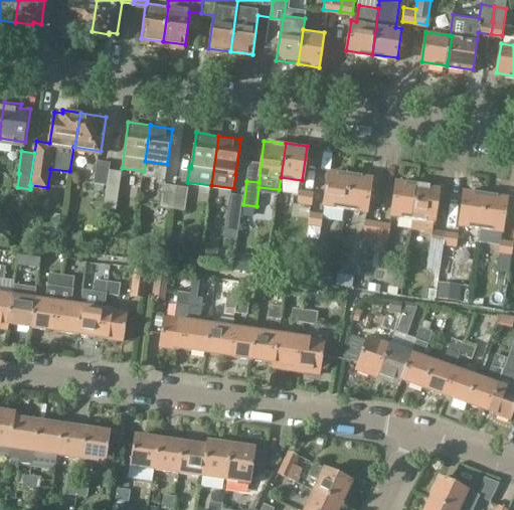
[(98,159),(95,181),(107,183),(110,168),(111,161),(98,159)]
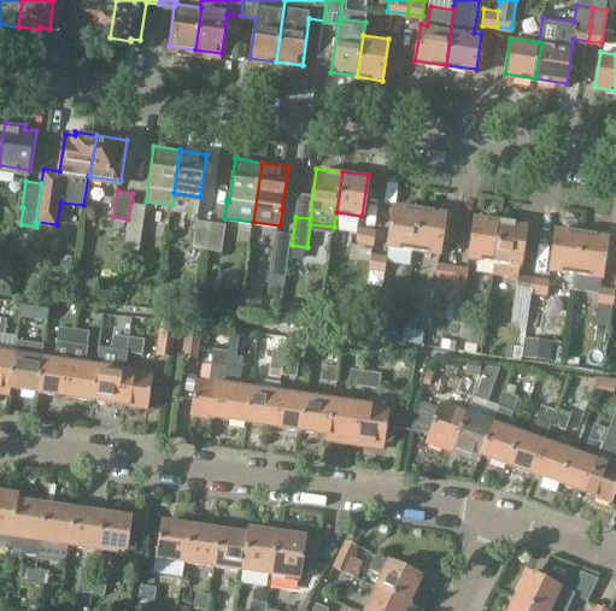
[(128,219),(124,246),(139,248),(145,204),(132,201),(128,219)]
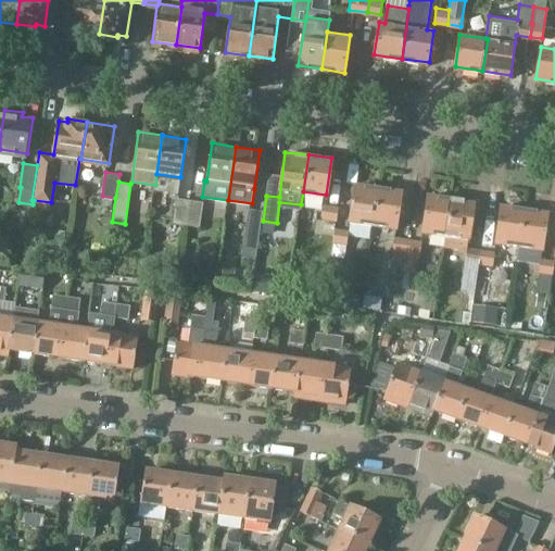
[(378,187),(354,184),(349,221),(373,224),(378,187)]
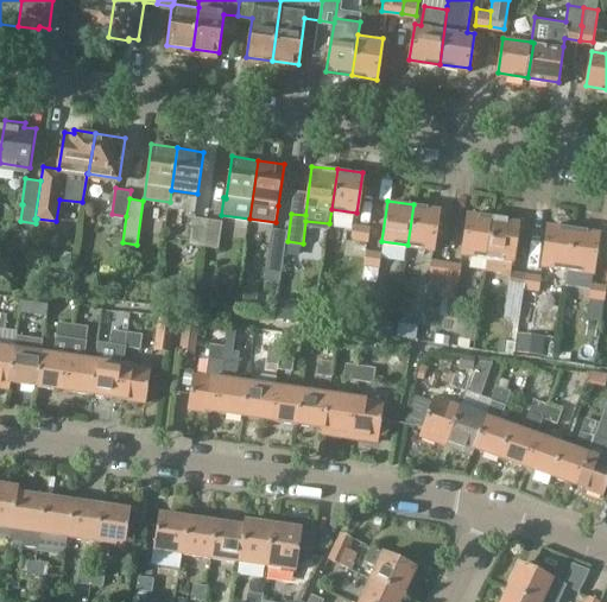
[(440,208),(413,204),(408,245),(434,248),(440,208)]
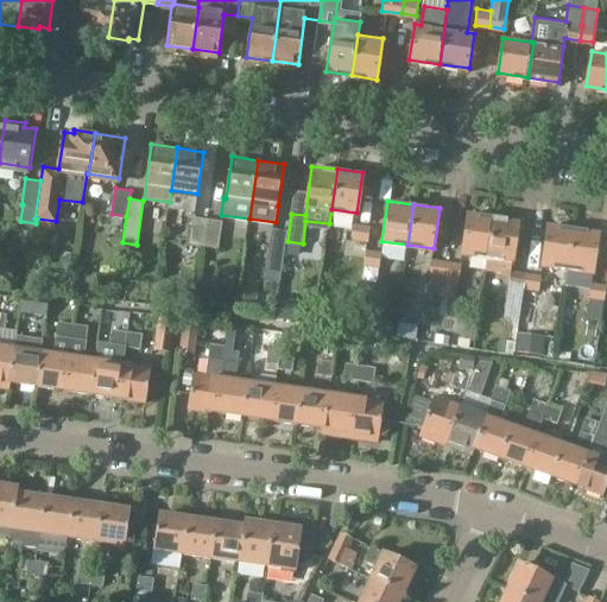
[(461,252),(472,254),(469,265),(486,267),(493,216),(467,213),(461,252)]
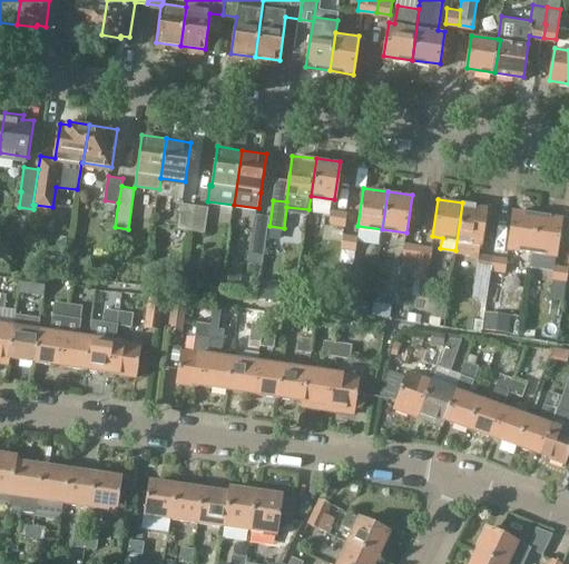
[(182,201),(178,227),(192,228),(195,204),(182,201)]
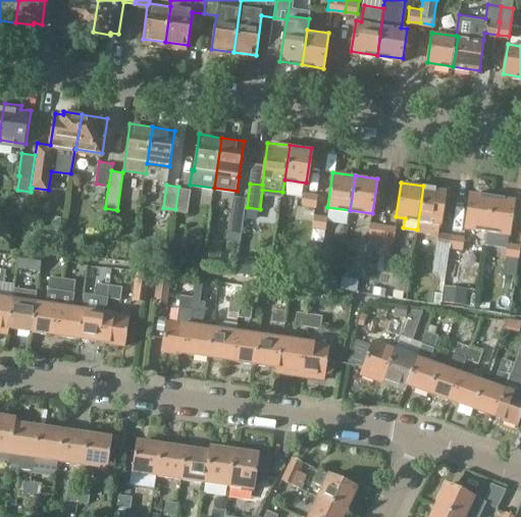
[(417,229),(416,230),(438,234),(433,270),(443,272),(439,291),(428,290),(427,300),(443,303),(443,300),(445,283),(449,257),(452,234),(438,231),(439,223),(440,223),(446,189),(423,186),(417,229)]
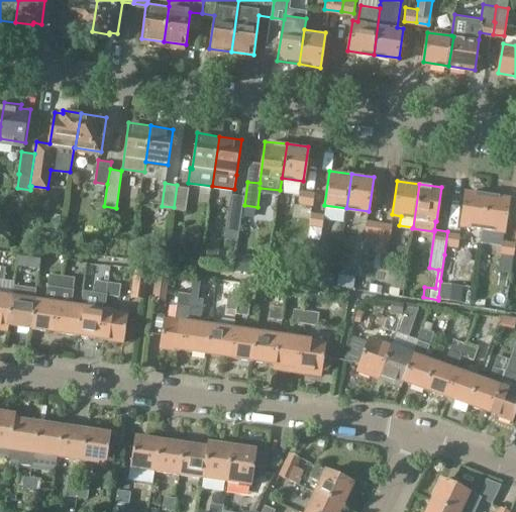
[(177,185),(174,207),(186,209),(189,187),(177,185)]
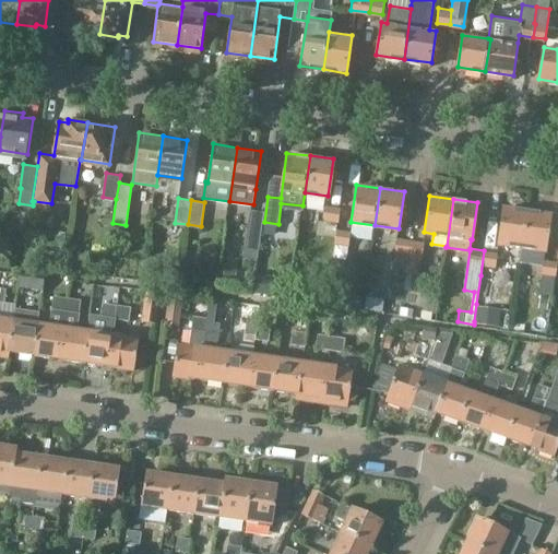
[(328,205),(325,220),(339,221),(341,207),(328,205)]
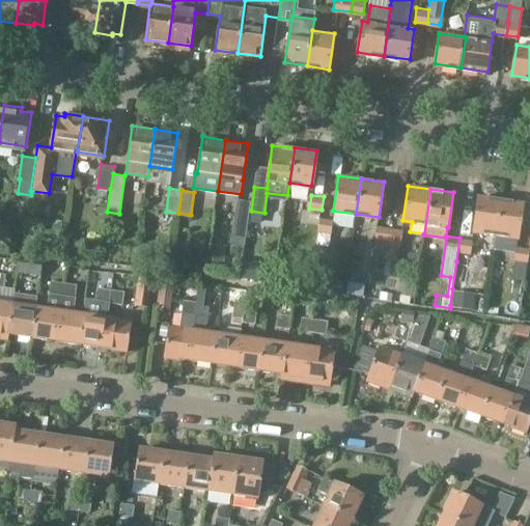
[(473,231),(496,234),(501,199),(478,196),(473,231)]
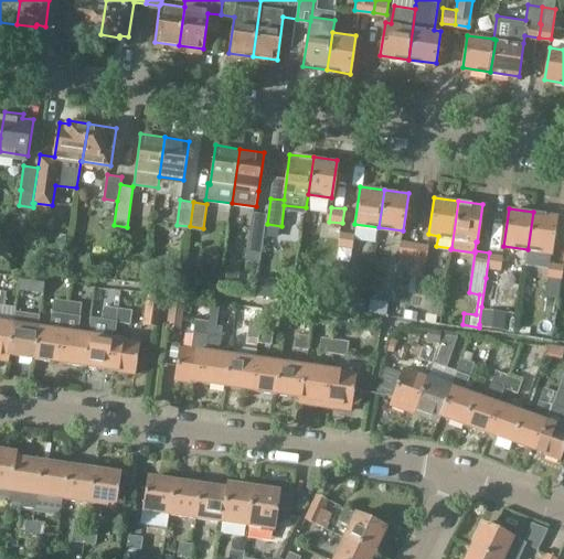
[(267,213),(253,211),(249,235),(264,237),(267,213)]
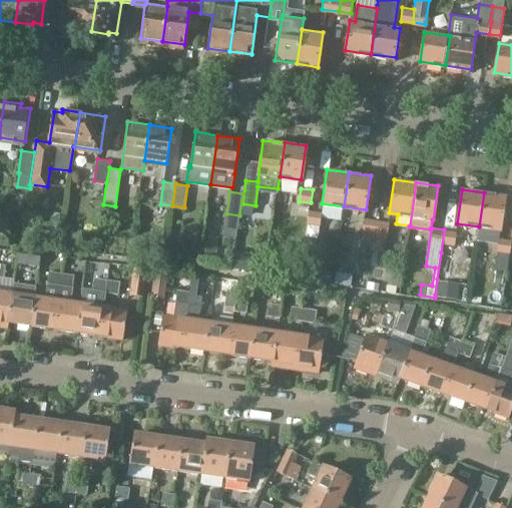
[(96,192),(95,203),(102,204),(103,193),(96,192)]
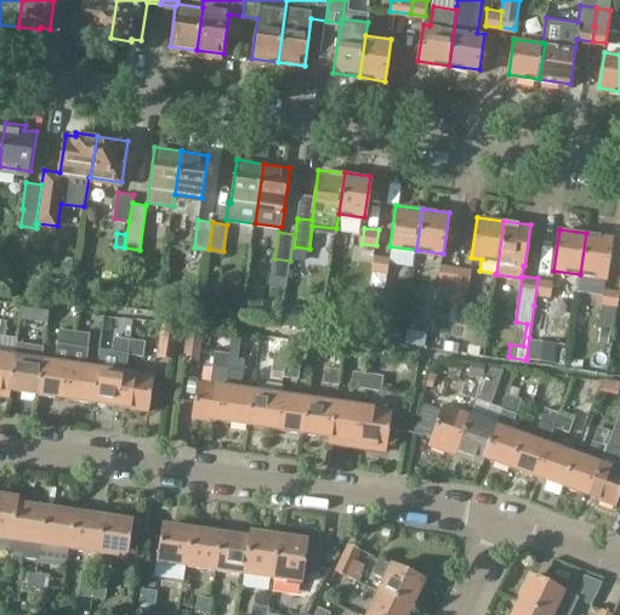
[(586,233),(580,274),(606,278),(612,237),(586,233)]
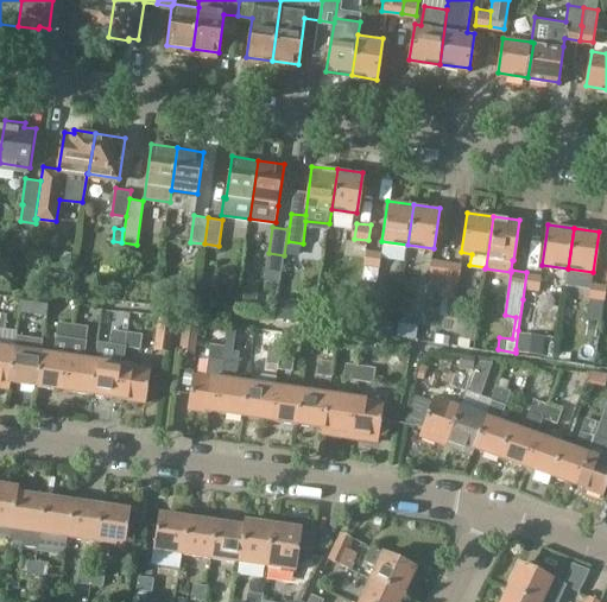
[(365,254),(364,264),(365,264),(379,266),(381,251),(367,248),(367,247),(366,247),(365,254)]
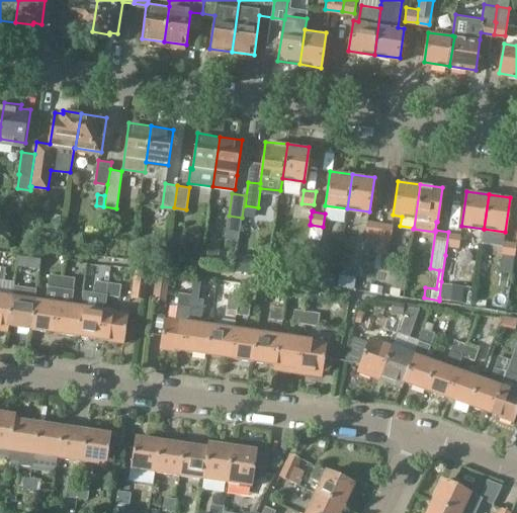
[(363,248),(375,250),(380,221),(367,219),(365,233),(363,248)]
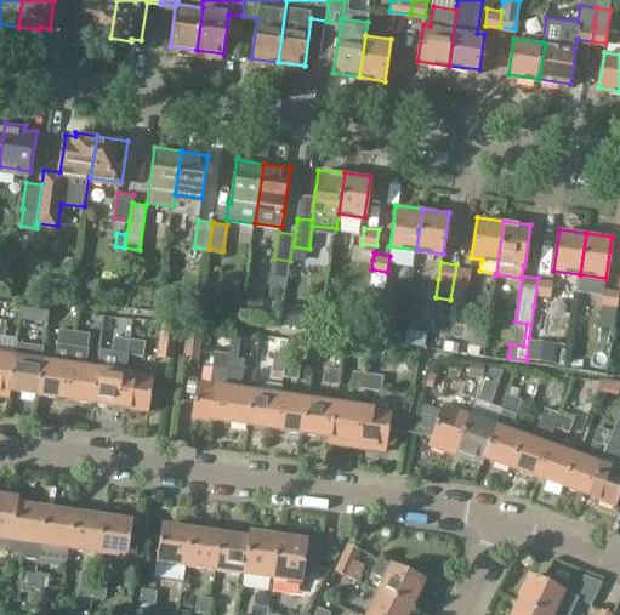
[(472,267),(456,265),(450,300),(466,302),(472,267)]
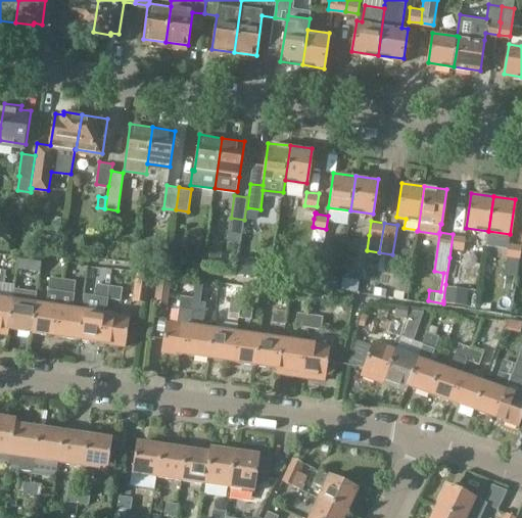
[(449,257),(462,259),(466,235),(453,234),(449,257)]
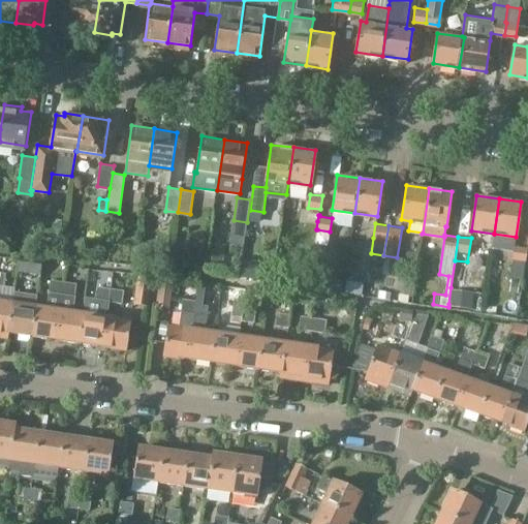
[(138,243),(135,264),(152,265),(153,262),(166,264),(168,246),(138,243)]
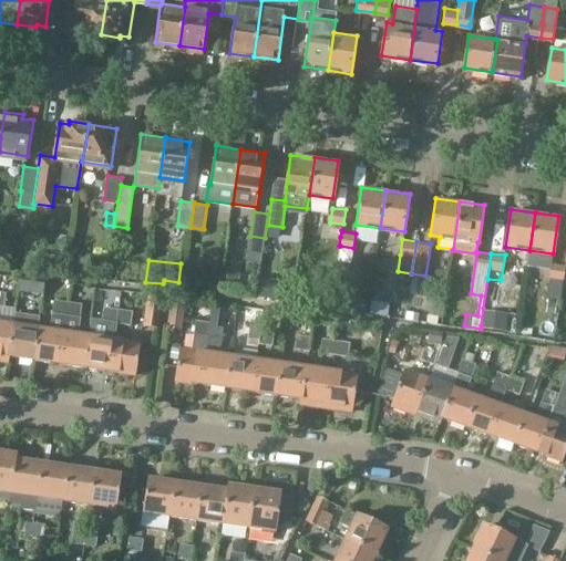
[(563,278),(565,265),(551,262),(548,277),(549,277),(547,293),(561,295),(563,278)]
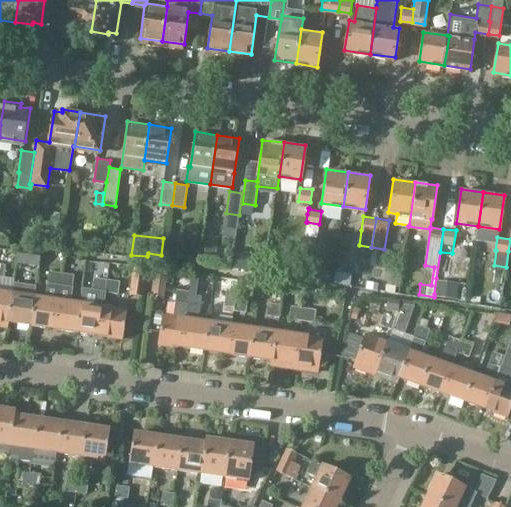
[(17,260),(39,263),(42,248),(20,244),(17,260)]
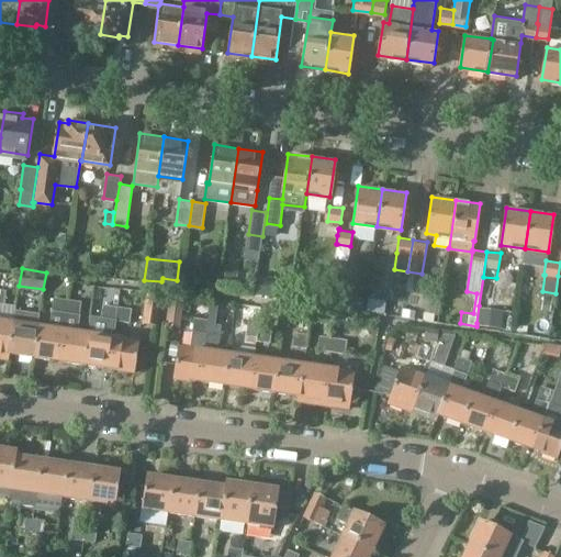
[(257,274),(254,292),(291,297),(292,278),(257,274)]
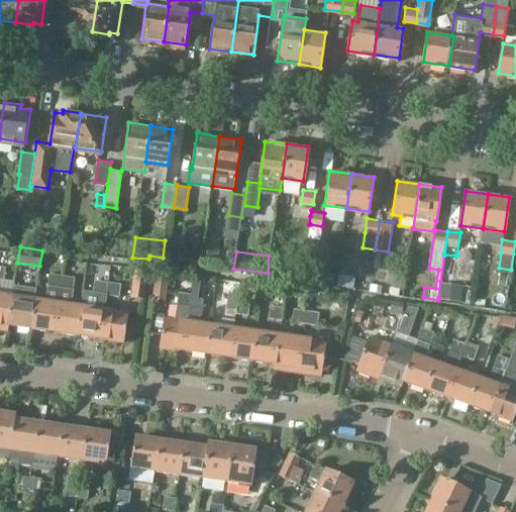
[(152,297),(166,299),(170,269),(157,268),(152,297)]
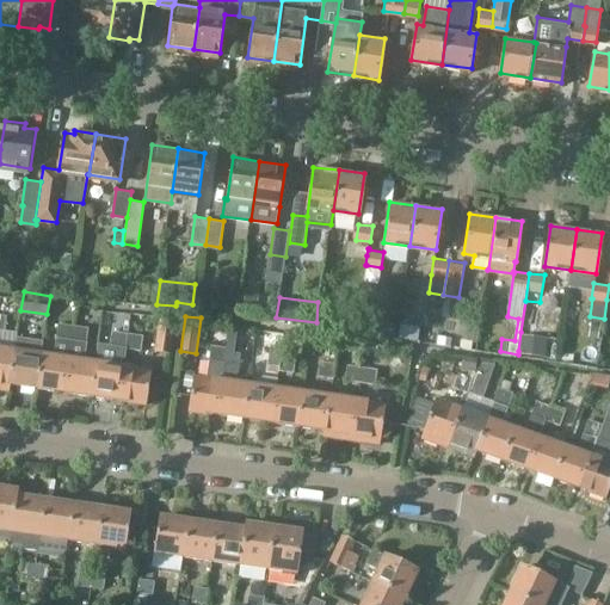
[(171,351),(176,319),(160,318),(155,349),(171,351)]
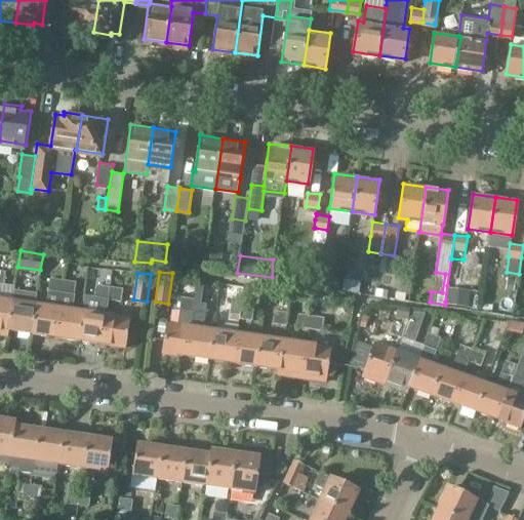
[(37,303),(33,332),(56,335),(65,278),(50,276),(46,304),(37,303)]
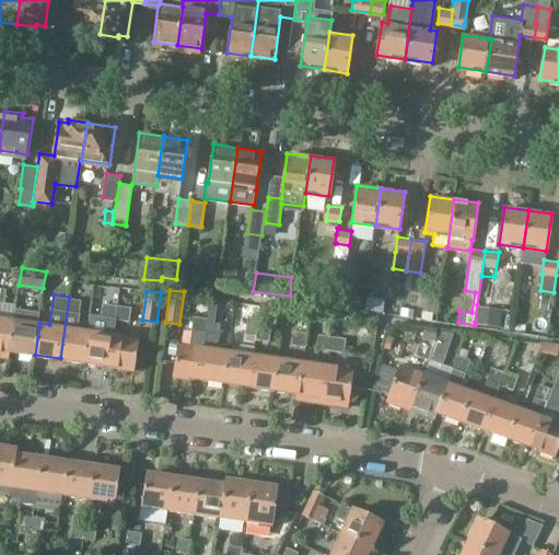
[(353,305),(361,307),(363,296),(356,295),(353,305)]
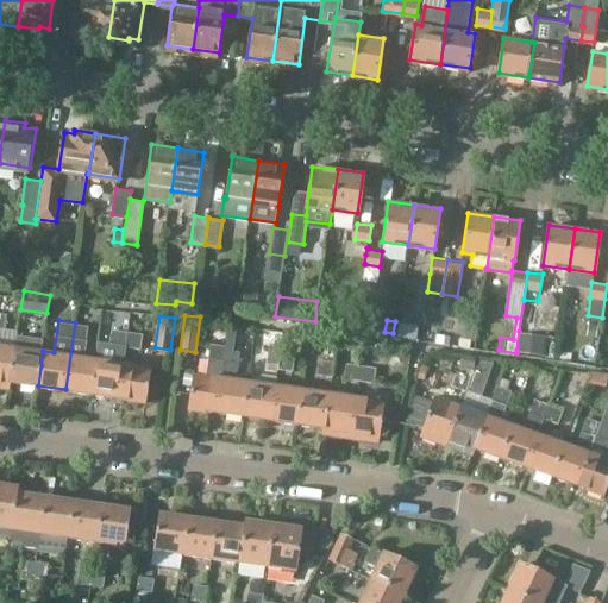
[(225,359),(218,412),(244,415),(250,381),(237,378),(240,350),(234,349),(238,322),(230,321),(229,322),(226,344),(224,359),(225,359)]
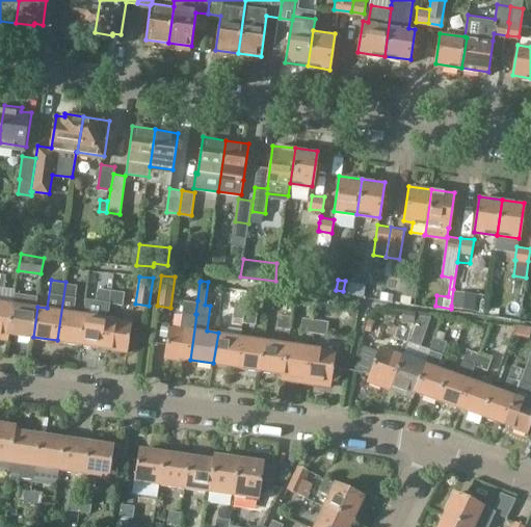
[(514,281),(512,291),(521,292),(523,282),(514,281)]
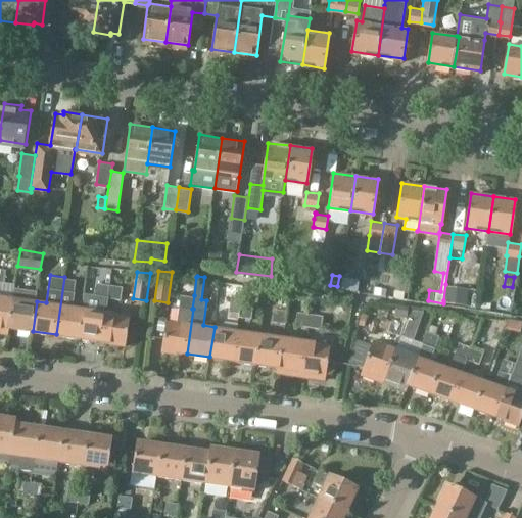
[(56,334),(80,338),(84,309),(73,307),(77,278),(64,277),(56,334)]
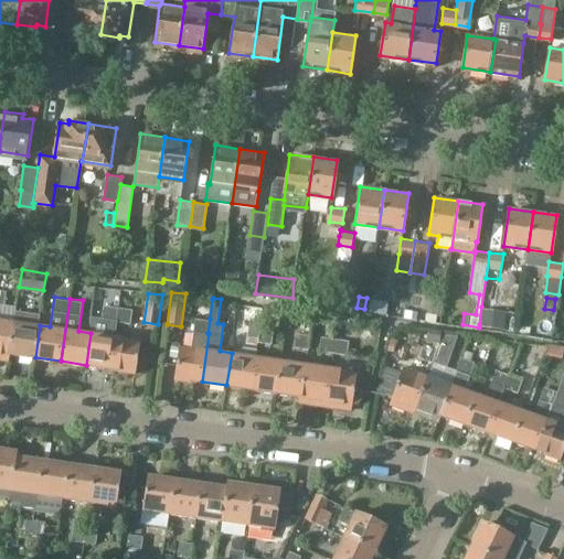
[(427,312),(426,319),(440,321),(443,302),(438,302),(436,301),(434,312),(427,312)]
